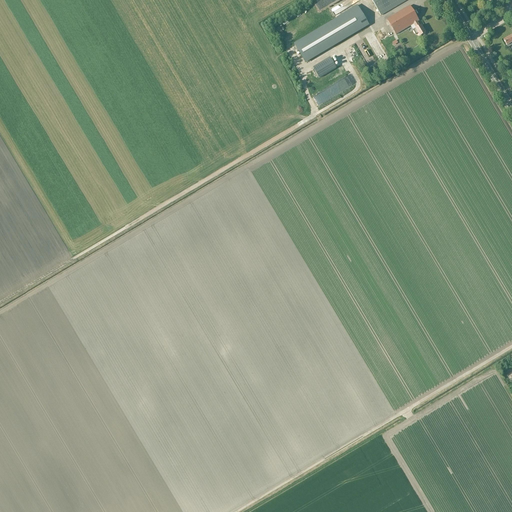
[(371,0),(381,16),(407,0),(371,0)]
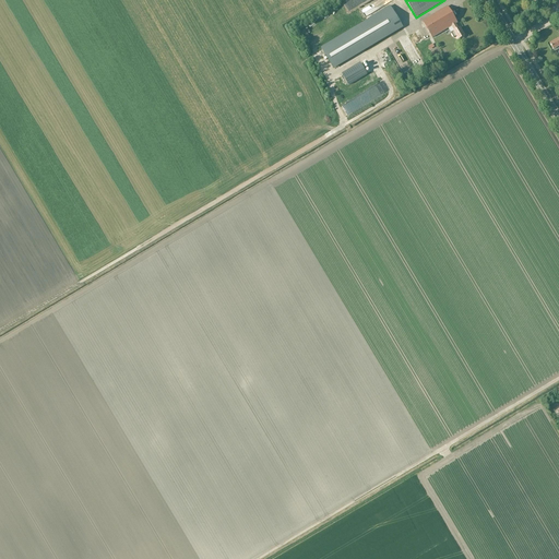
[(369,21),(321,49),(333,68),(402,26),(390,7),(368,20),(369,21)]
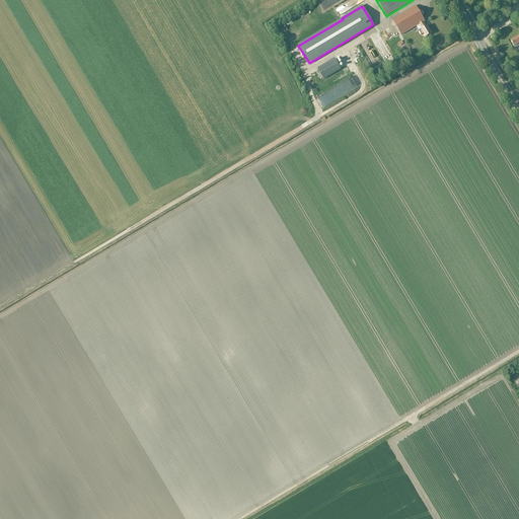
[(425,38),(431,33),(426,26),(423,22),(424,21),(415,6),(392,19),(401,34),(419,24),(422,28),(419,30),(421,35),(424,34),(425,38)]
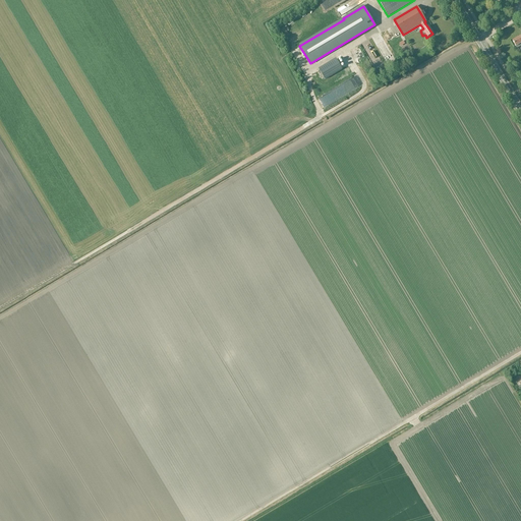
[(520,36),(512,41),(516,47),(520,43),(520,37),(520,36)]
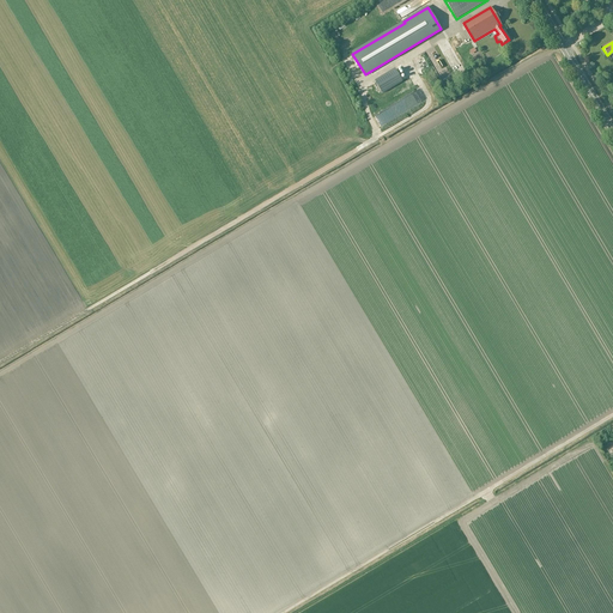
[(395,71),(375,83),(382,93),(402,82),(395,71)]
